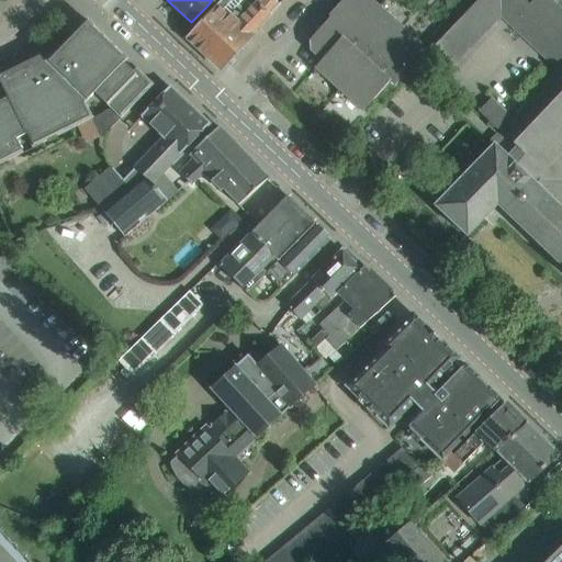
[(187,37),(187,38),(221,70),(254,34),(254,33),(270,15),(257,2),(244,15),(237,9),(245,0),(222,0),(216,7),(202,22),(187,37)]
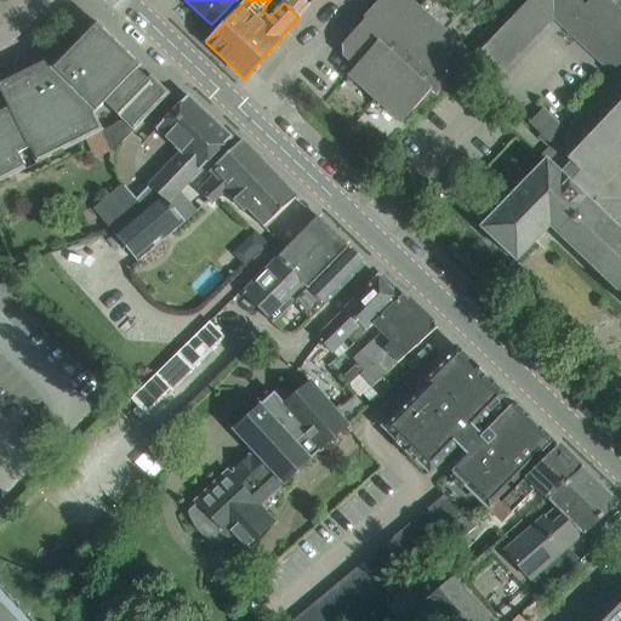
[(448,50),(438,41),(446,32),(410,0),(379,0),(363,18),(365,20),(342,46),(342,55),(351,62),(355,67),(348,75),(349,77),(352,74),(360,83),(359,85),(375,100),(377,97),(387,106),(385,108),(402,124),(431,91),(437,96),(467,62),(450,47),(448,50)]
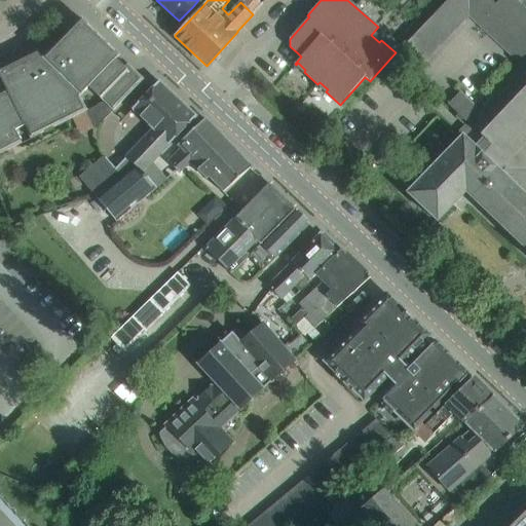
[(525,10),(515,0),(499,0),(495,4),(490,0),(447,0),(441,7),(460,25),(470,15),(523,66),(480,111),(460,92),(448,105),(458,115),(459,114),(466,120),(465,121),(468,124),(461,132),(466,136),(464,137),(462,135),(437,162),(424,151),(398,178),(410,190),(407,193),(438,222),(465,192),(525,249),(525,10)]
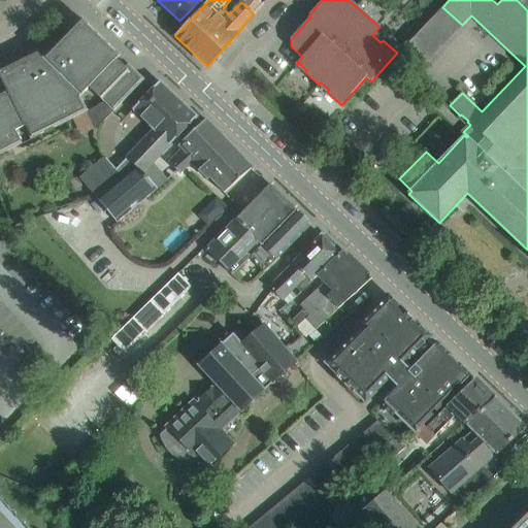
[(462,25),(442,7),(415,36),(434,55),(462,25)]
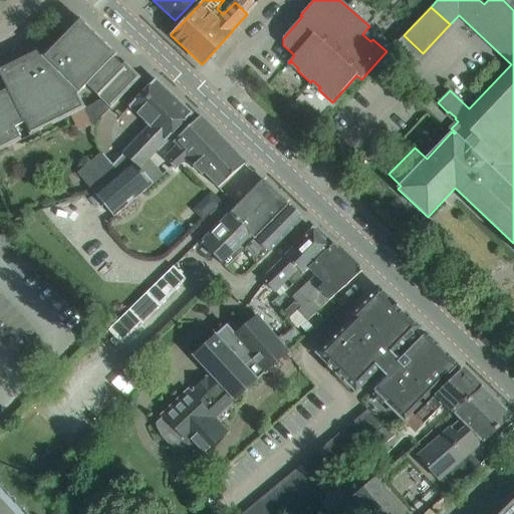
[(86,108),(79,94),(87,85),(102,100),(111,108),(142,78),(116,54),(117,54),(79,17),(46,51),(43,48),(0,69),(0,74),(7,89),(0,92),(0,150),(22,140),(16,127),(24,122),(30,136),(85,109),(86,108)]
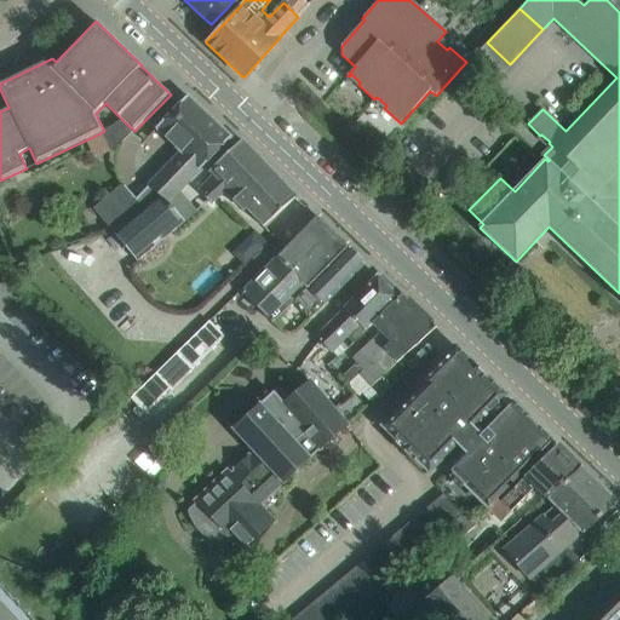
[(486,29),(477,38),(484,45),(493,36),(486,29)]
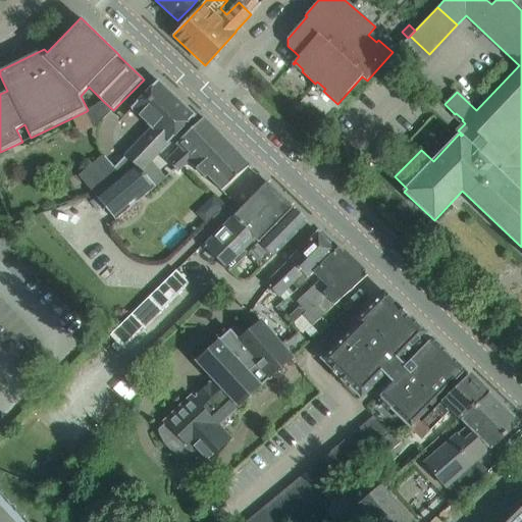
[(410,36),(402,45),(420,63),(429,54),(410,36)]
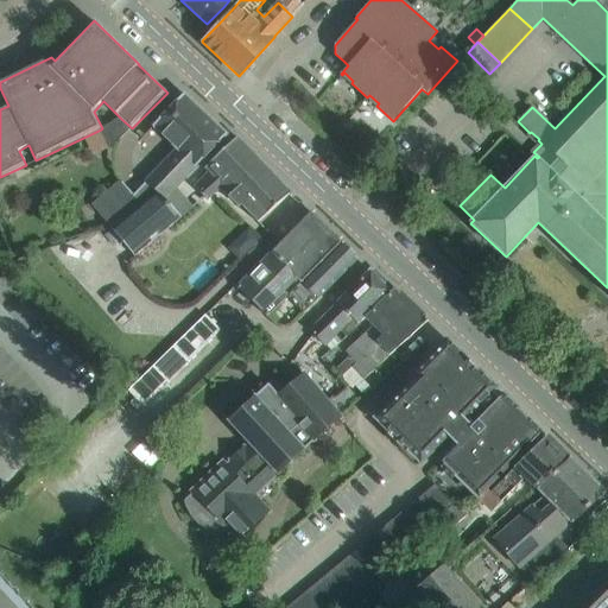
[(164,197),(210,152),(227,134),(184,94),(154,126),(178,150),(133,195),(140,203),(152,216),(168,202),(164,197)]
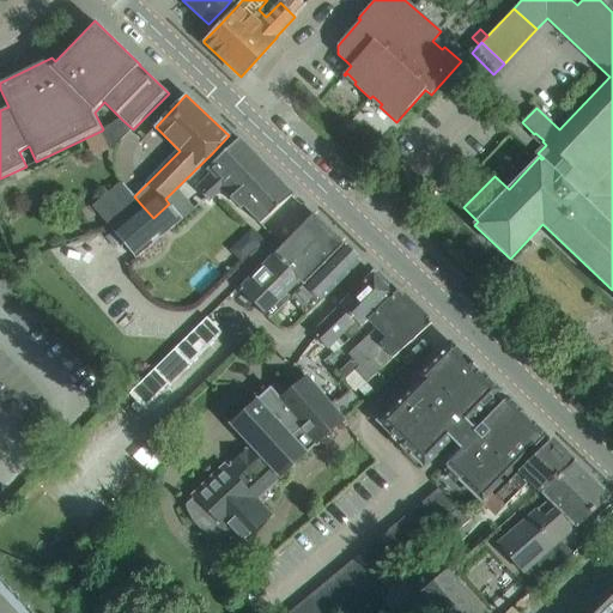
[(113,151),(133,129),(122,120),(103,129),(102,131),(111,150),(113,151)]
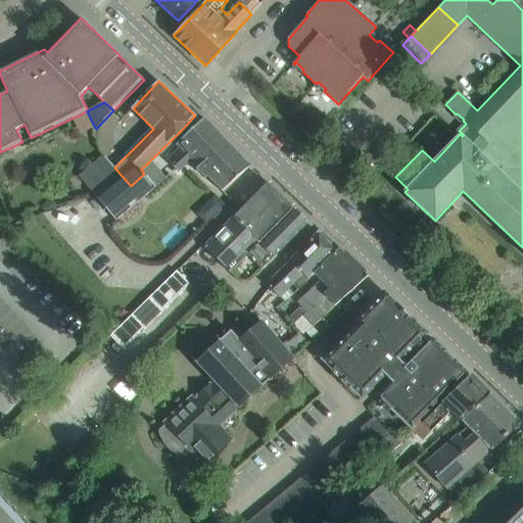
[(250,165),(204,117),(177,144),(180,147),(168,160),(179,172),(191,159),(223,193),(250,165)]
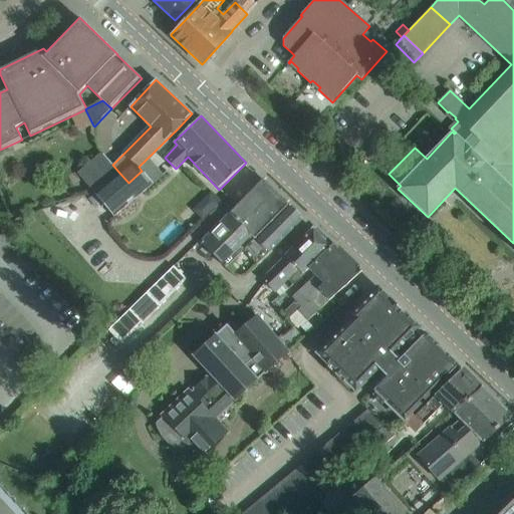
[(113,217),(154,185),(142,171),(129,183),(118,172),(94,193),(113,217)]
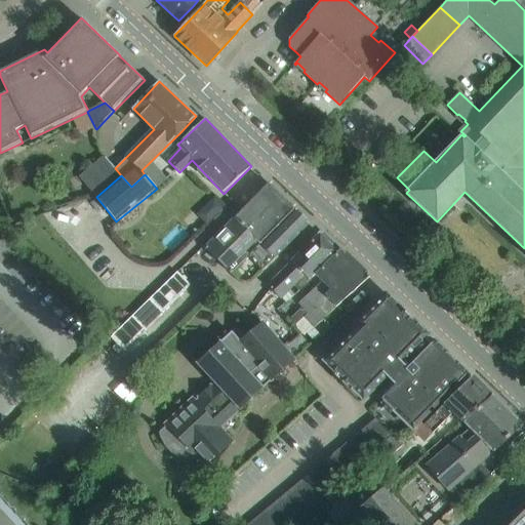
[(231,274),(248,256),(294,209),(269,184),(205,248),(231,274)]
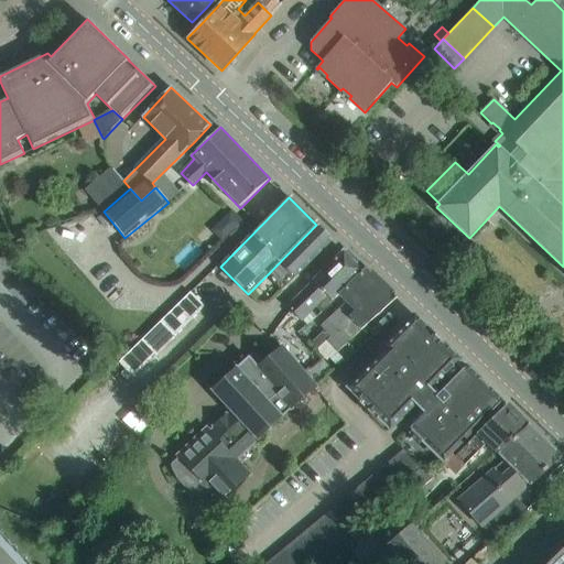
[(283,290),(333,240),(316,225),(267,275),(272,281),(268,285),(272,289),(275,284),(280,289),(283,290)]
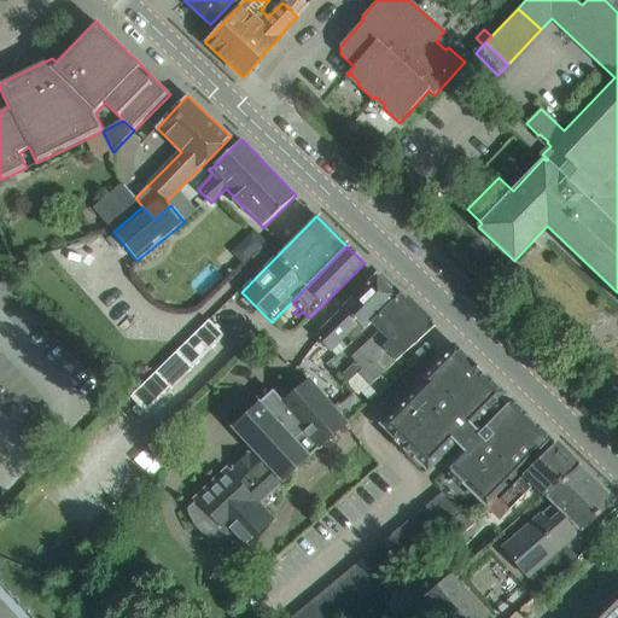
[(377,274),(320,330),(322,343),(330,350),(347,333),(353,339),(355,342),(368,330),(366,328),(372,321),(371,320),(397,296),(377,274)]
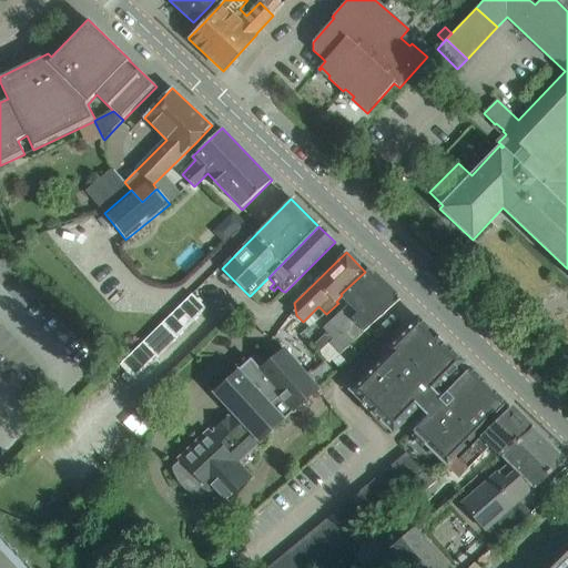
[(350,303),(324,327),(327,332),(332,336),(342,326),(345,330),(353,322),(386,287),(367,269),(365,272),(341,294),(342,295),(350,303)]
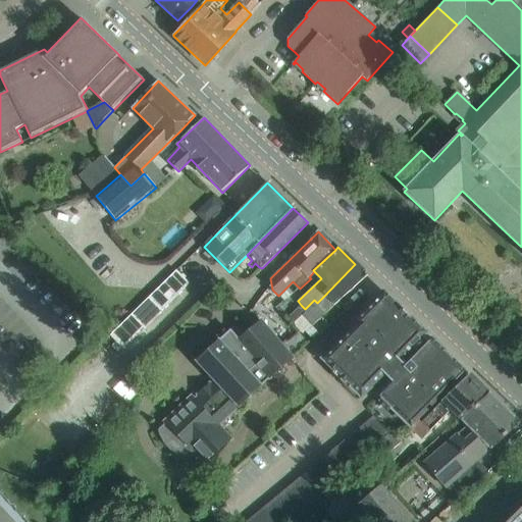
[(305,309),(300,314),(302,316),(311,326),(337,303),(367,275),(355,264),(324,296),(317,303),(314,300),(305,309)]
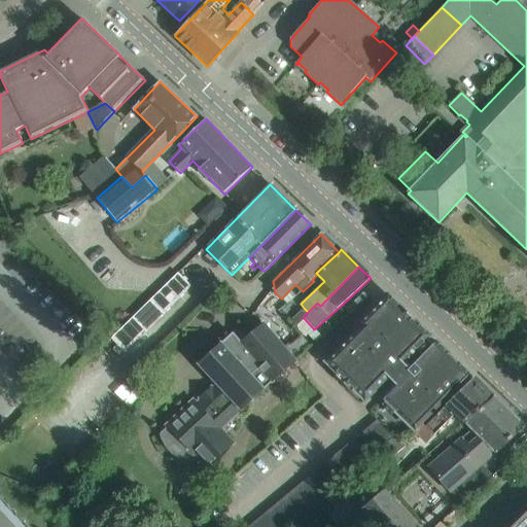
[(178,273),(132,318),(145,331),(191,286),(178,273)]
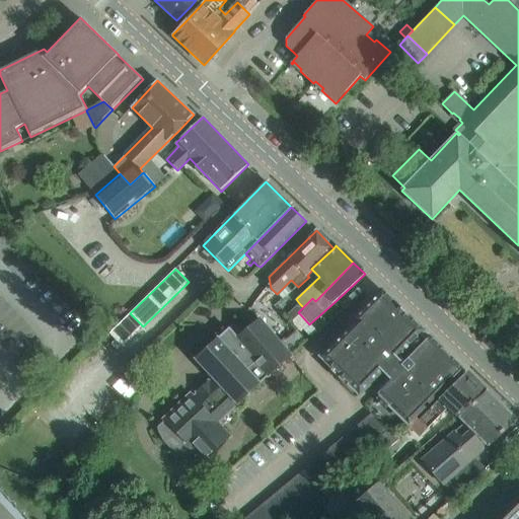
[(462,369),(430,337),(426,341),(420,335),(423,331),(382,291),(353,320),(356,322),(321,357),(360,394),(381,371),(388,378),(375,392),(409,425),(462,369)]
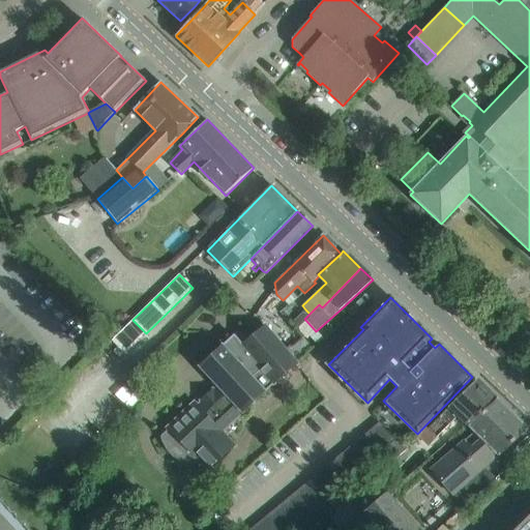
[(305,310),(290,323),(296,329),(298,327),(300,325),(306,321),(304,319),(310,314),(305,310)]
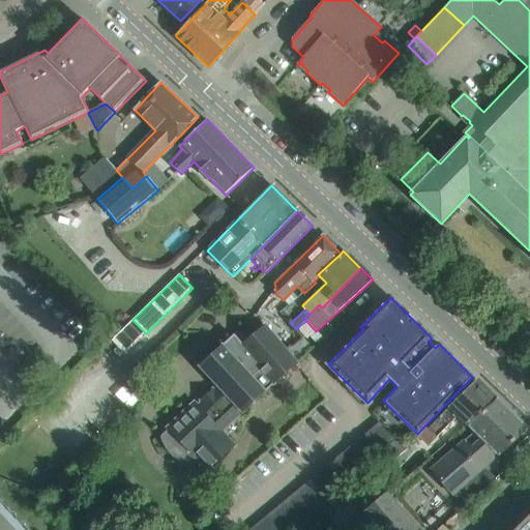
[(306,321),(300,325),(311,336),(317,344),(318,343),(322,339),(316,331),(306,321)]
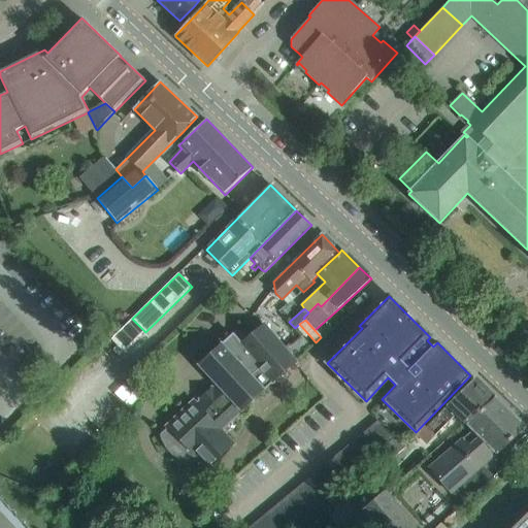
[(221,344),(199,365),(218,385),(241,410),(264,390),(272,383),(296,363),(263,325),(245,339),(237,330),(222,344),(221,344)]
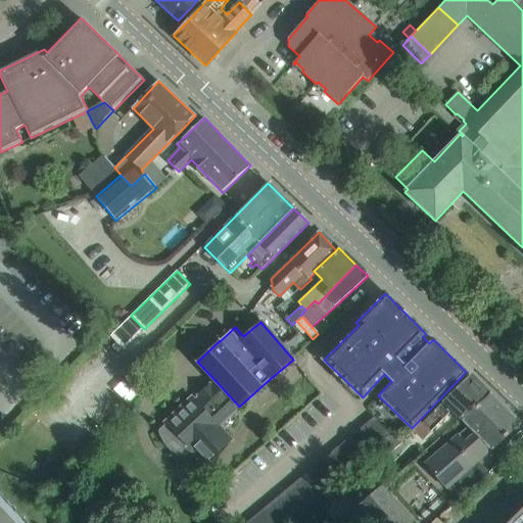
[(298,332),(283,346),(293,357),(307,343),(298,332)]
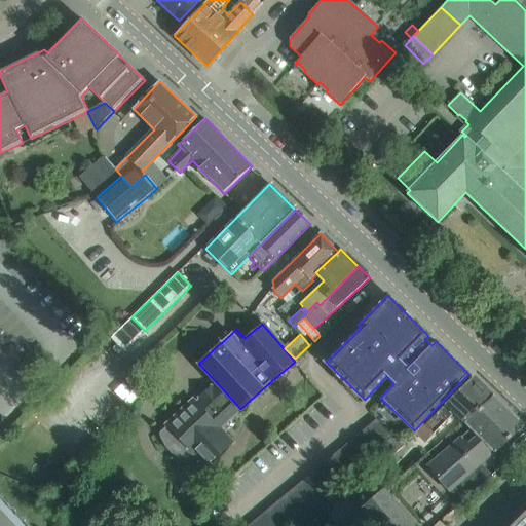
[(136,367),(123,378),(133,387),(144,376),(136,367)]
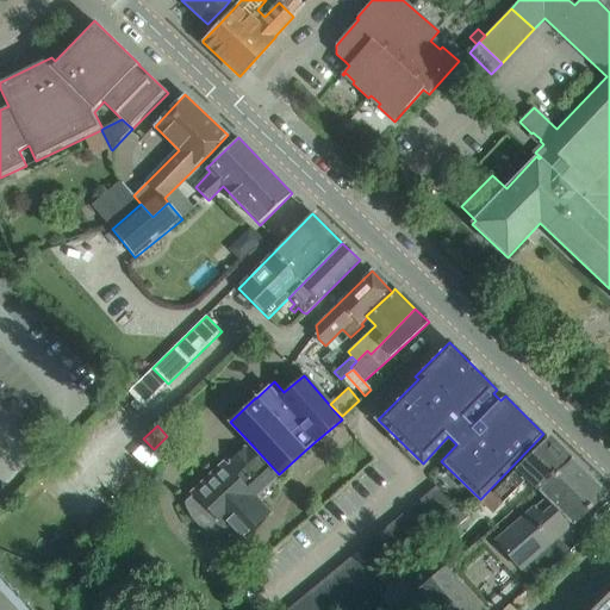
[(541,491),(571,460),(548,437),(492,495),(502,502),(524,480),(537,491),(539,490),(541,491)]
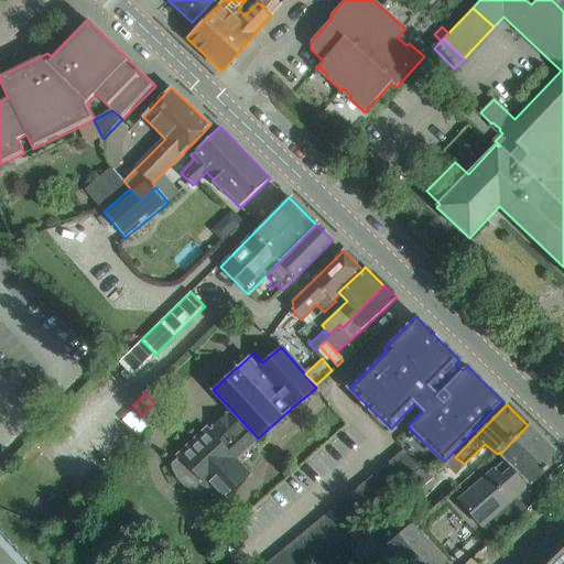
[(207,429),(179,456),(207,487),(208,485),(223,499),(249,474),(236,459),(258,438),(232,411),(227,416),(227,415),(214,426),(215,427),(210,432),(207,429)]
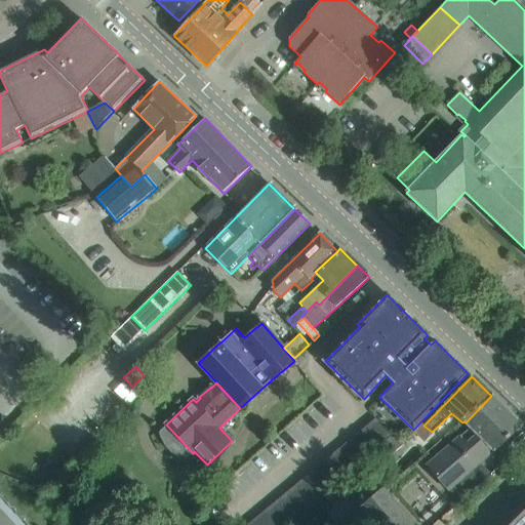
[(494,452),(505,443),(522,427),(491,396),(466,422),(471,428),(427,465),(448,489),(449,488),(460,501),(491,474),(480,462),(493,451),(494,452)]
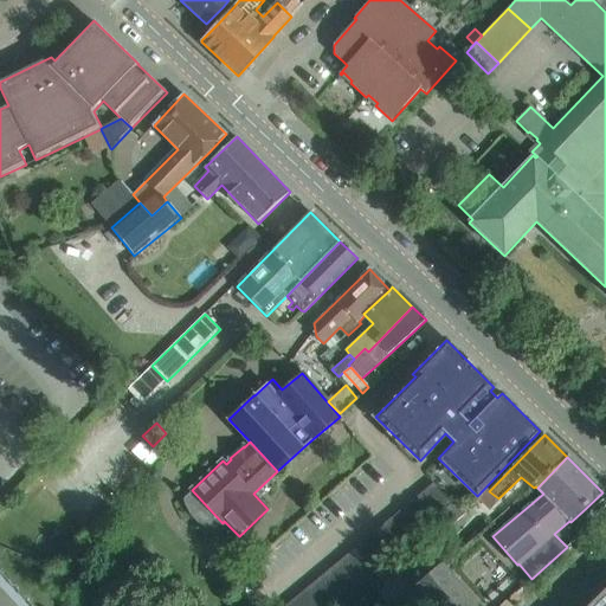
[(451,504),(433,483),(424,491),(442,513),(451,504)]
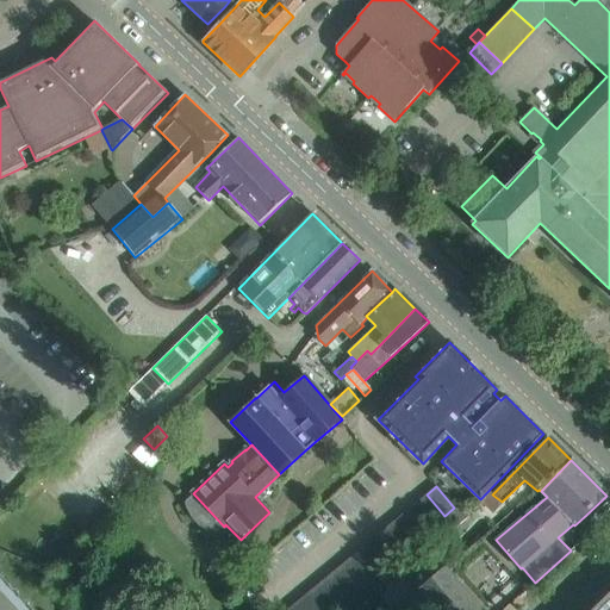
[(444,516),(427,495),(406,511),(424,533),(444,516)]
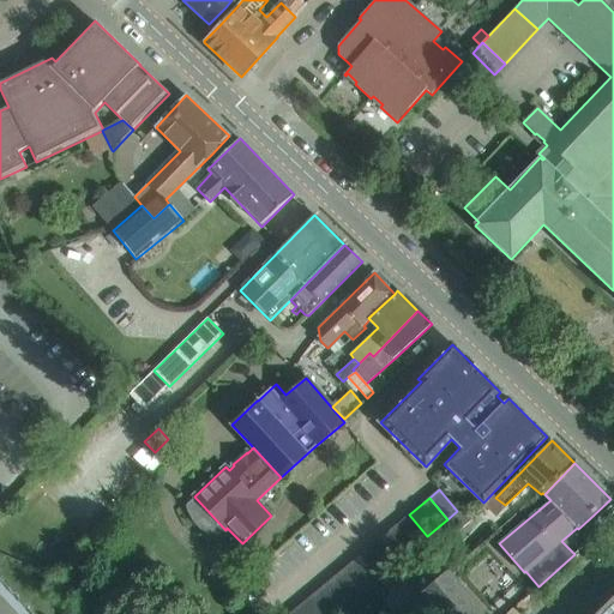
[(457,511),(447,519),(458,533),(475,518),(464,505),(457,511)]
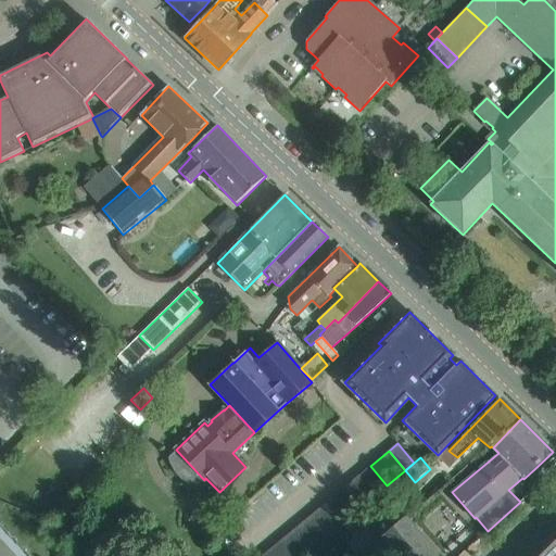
[(387,485),(370,466),(362,474),(378,493),(387,485)]
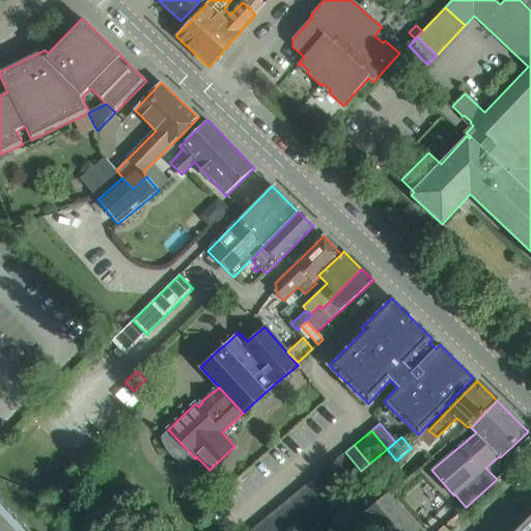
[(361,471),(345,452),(337,459),(352,478),(361,471)]
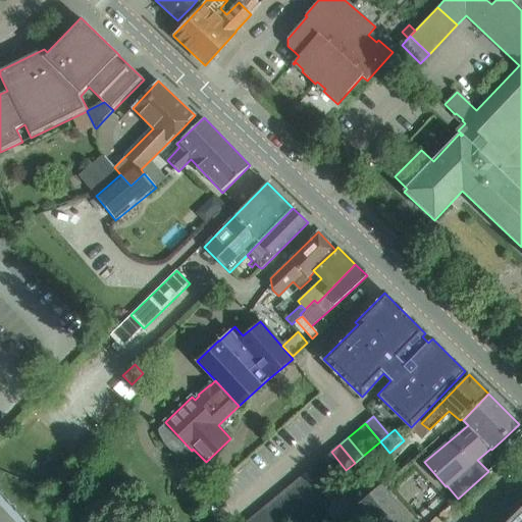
[(346,470),(331,452),(322,459),(337,477),(346,470)]
